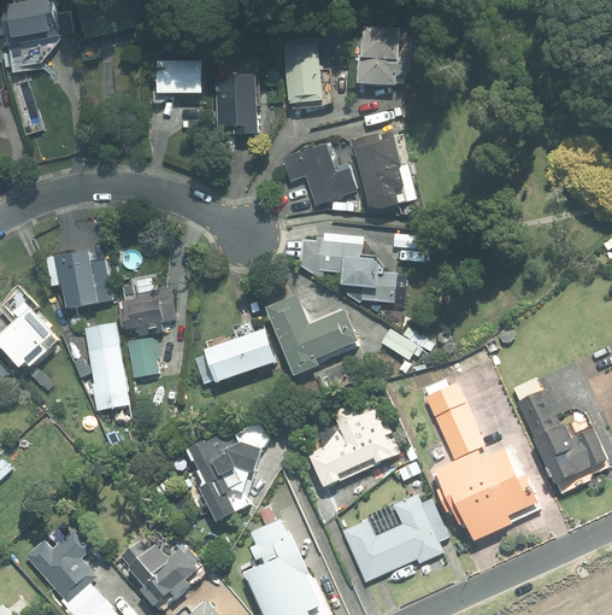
[(46,0),(1,7),(7,45),(58,37),(53,0),(46,0)]
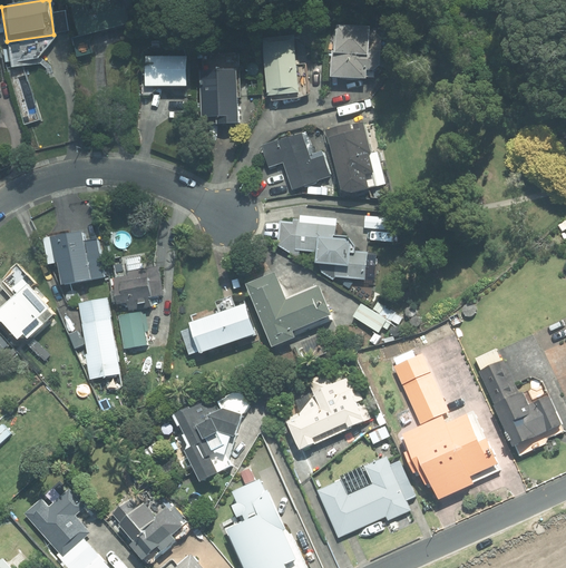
[(80,37),(71,39),(77,57),(93,52),(89,41),(93,35),(128,22),(124,8),(129,6),(128,0),(81,0),(69,5),(80,37)]
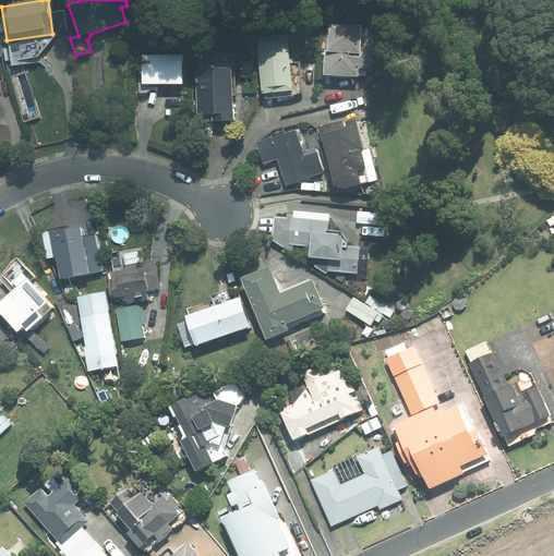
[(325,48),(324,75),(360,77),(360,69),(368,69),(372,65),(372,50),(361,49),(362,29),(330,28),(329,49),(325,48)]
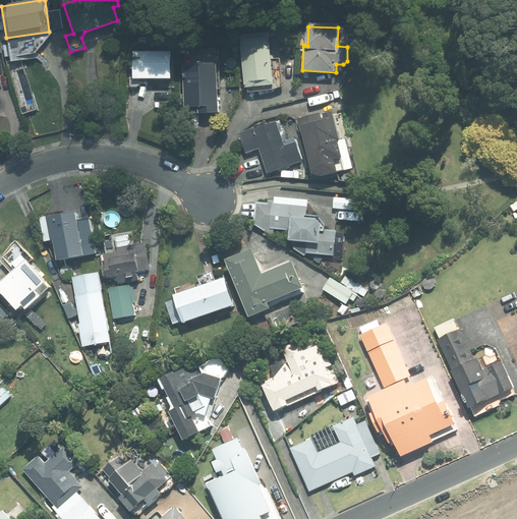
[(240,39),(244,88),(273,84),(268,37),(240,39)]
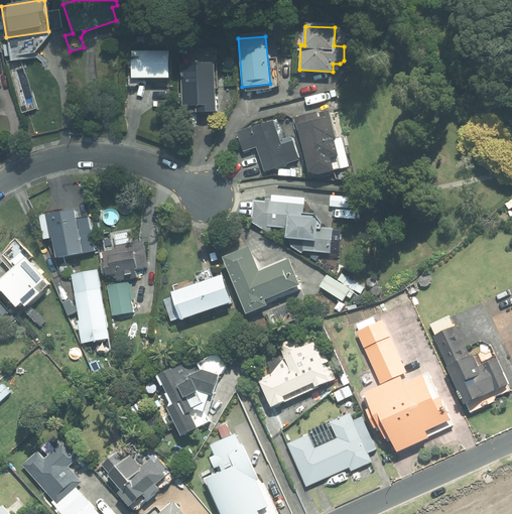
[(132,50),(131,78),(169,79),(169,51),(132,50)]
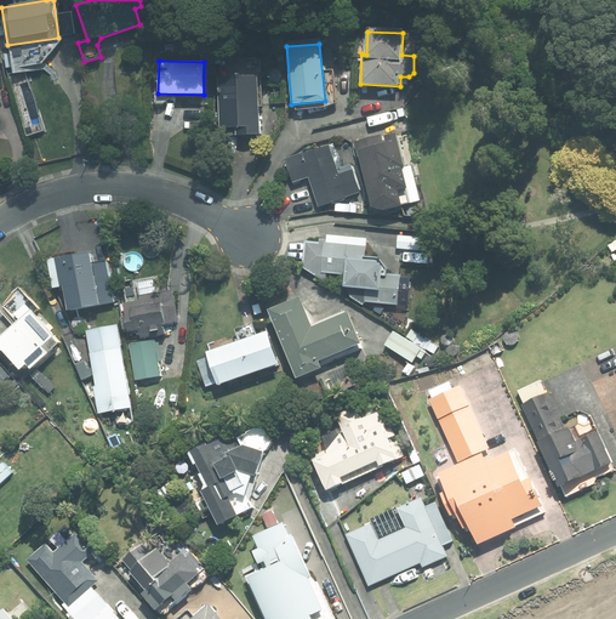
[(252,73),(211,74),(214,134),(255,131),(252,73)]
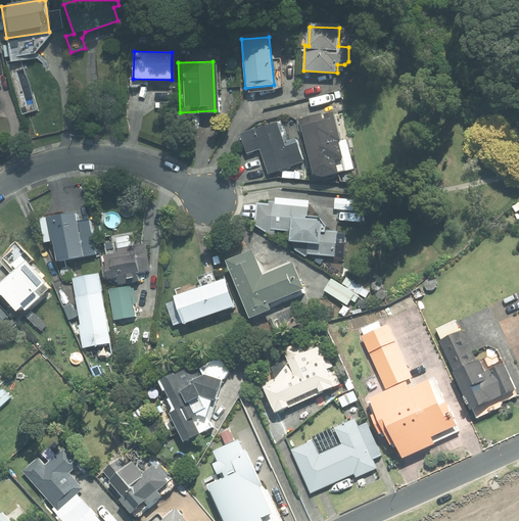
[(303,131),(314,175),(325,178),(339,174),(336,160),(343,158),(339,141),(341,141),(334,113),(324,115),(326,122),(322,123),(320,113),(296,119),(299,132),(303,131)]
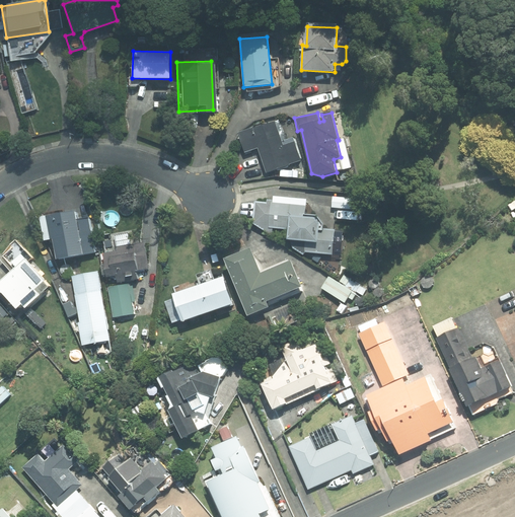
[(237,134),(243,151),(256,147),(264,167),(299,161),(293,141),(282,145),(275,122),(237,134)]
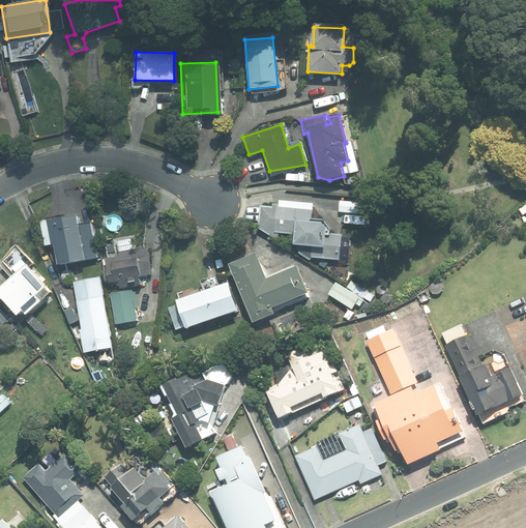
[(276,233),(296,235),(295,243),(298,254),(308,259),(311,257),(339,259),(341,235),(330,234),(330,230),(323,221),(315,220),(316,216),(314,213),(311,213),(312,203),(278,200),(278,204),(270,204),(270,206),(258,205),(256,227),(275,241),(276,233)]
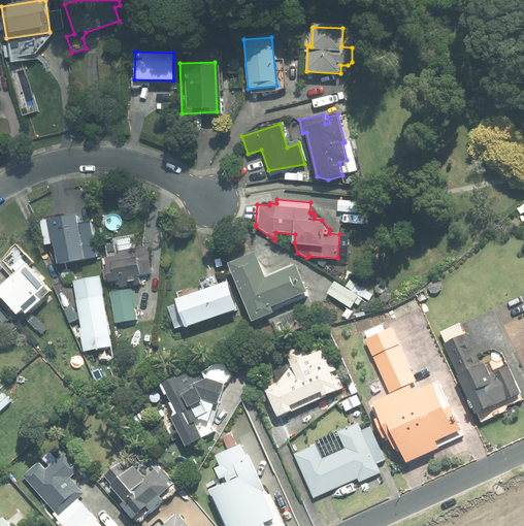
[(338,221),(338,222),(365,224),(367,202),(336,199),(334,221),(338,221)]
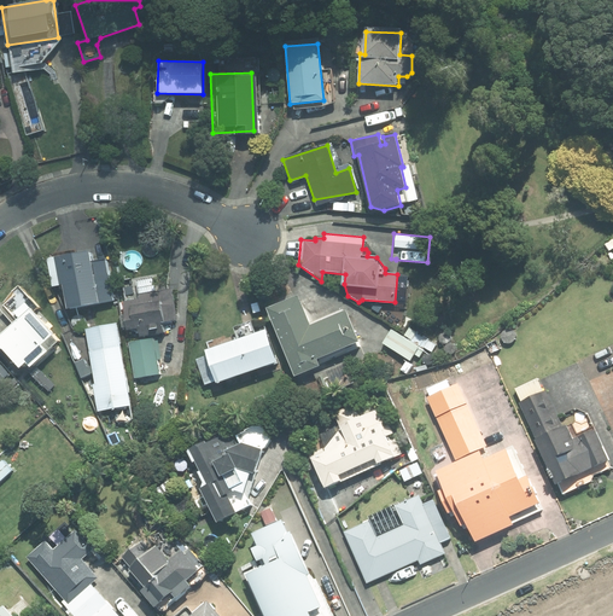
[(89,254),(56,259),(60,286),(64,285),(68,311),(100,304),(99,302),(111,300),(105,261),(92,262),(89,254)]
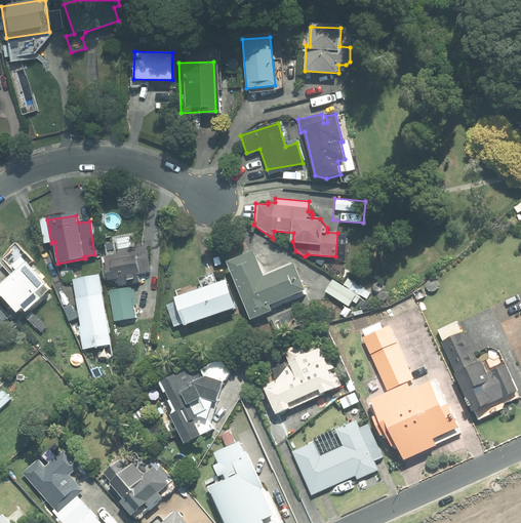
[(0,303),(8,312),(12,308),(16,313),(24,308),(27,312),(51,291),(28,263),(30,260),(14,242),(0,254),(0,256),(3,259),(0,262),(0,264),(11,277),(0,286),(0,303)]
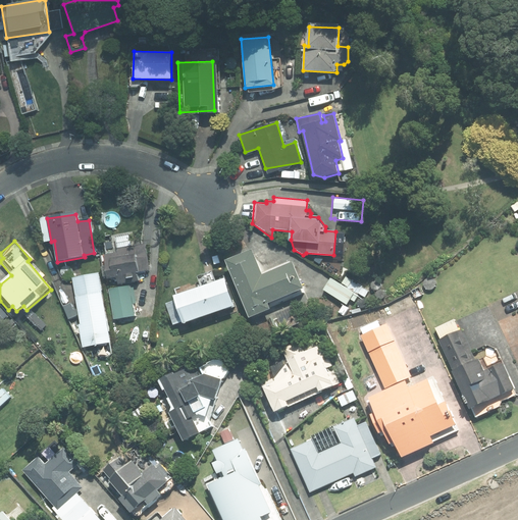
[(104,250),(105,254),(103,254),(105,266),(102,267),(103,277),(108,276),(108,279),(117,277),(118,284),(138,280),(136,272),(148,270),(143,243),(104,250)]
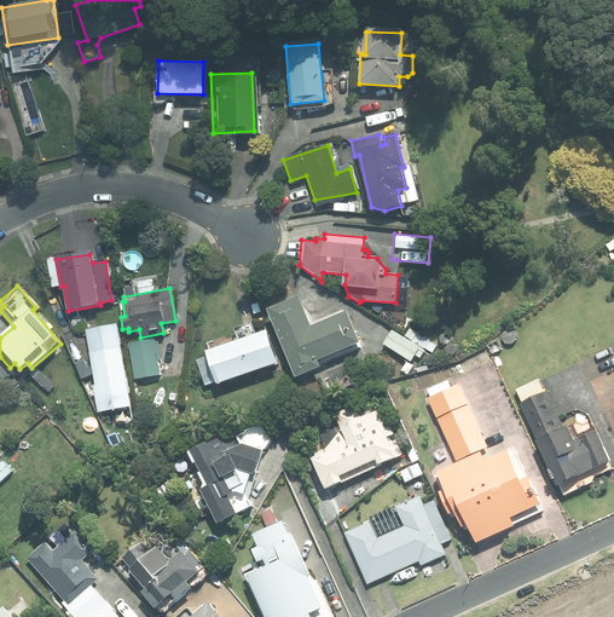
[(322,368),(318,361),(361,342),(348,311),(312,327),(299,298),(268,310),(296,378),(322,368)]
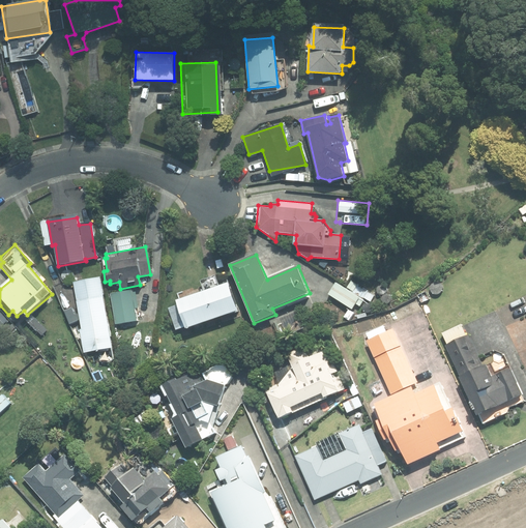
[(81,329),(79,329),(83,352),(111,347),(97,276),(71,281),(81,329)]
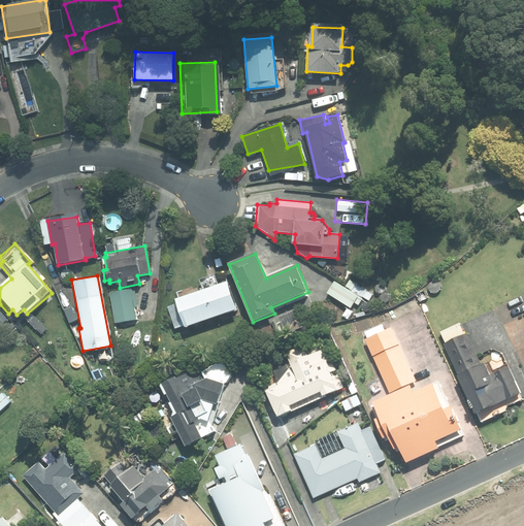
[(341,285),(360,294),(365,298),(369,291),(362,287),(352,281),(347,277),(341,285)]
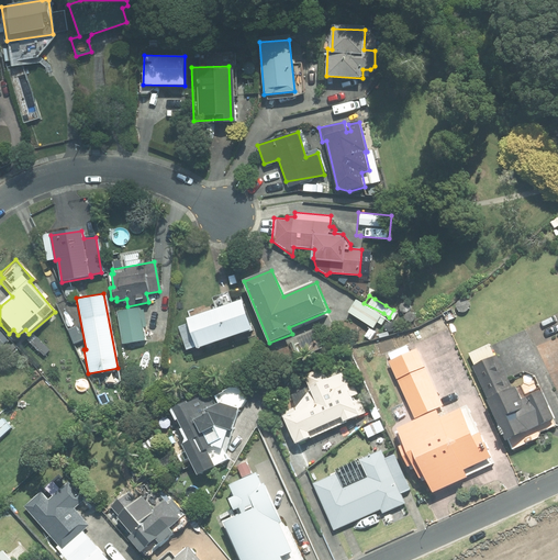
[(383,313),(364,303),(353,297),(345,309),(370,325),(375,318),(378,321),(380,318),(381,315),(383,313)]
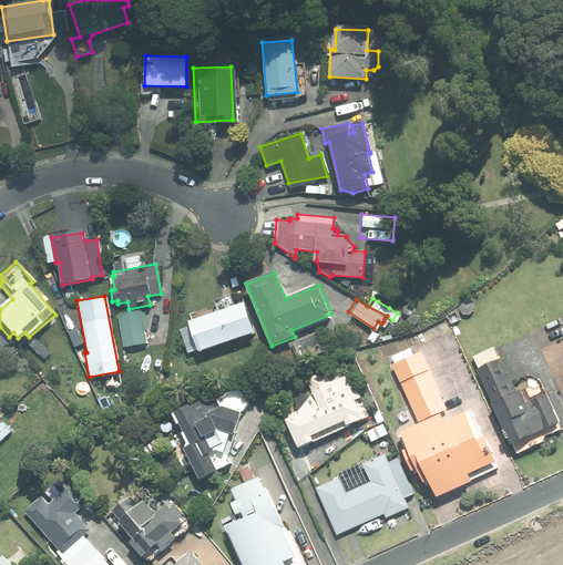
[(190,322),(190,325),(177,329),(185,351),(198,347),(200,352),(256,332),(245,302),(190,322)]
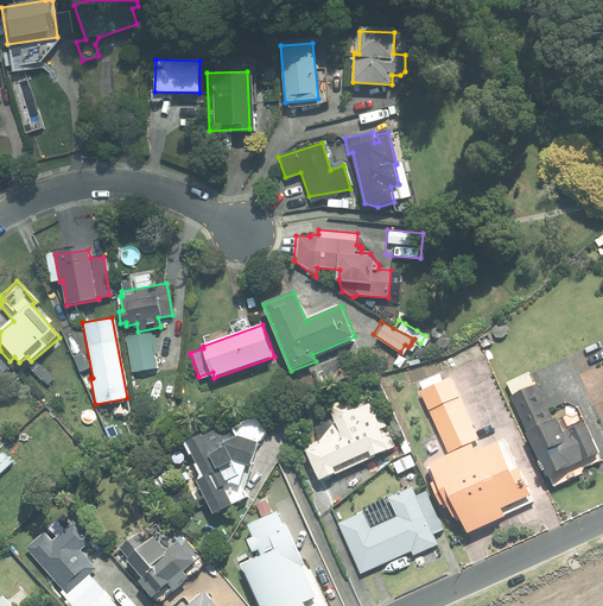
[(125,336),(131,372),(154,367),(148,333),(125,336)]
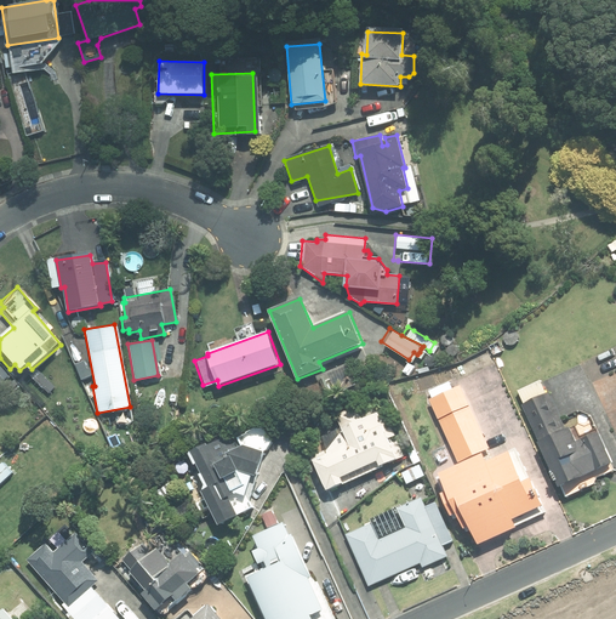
[(405,363),(400,370),(414,379),(418,370),(405,363)]
